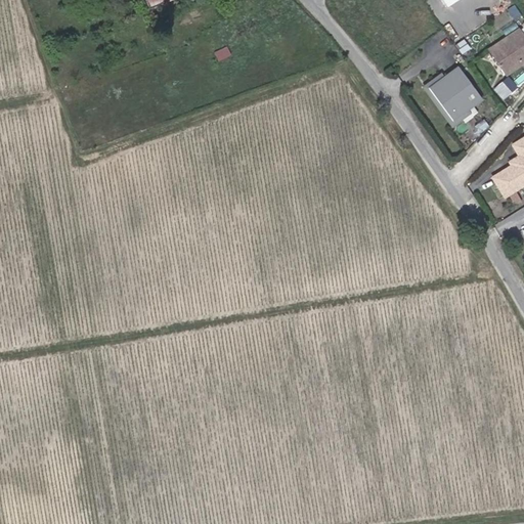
[(523,37),(518,29),(489,48),(506,74),(521,63),(520,62),(523,59),(523,37)]
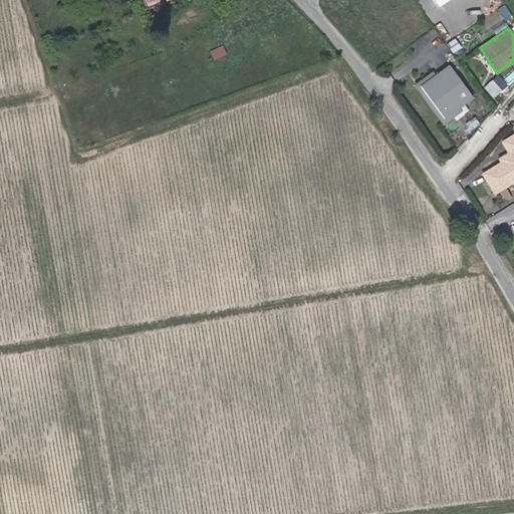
[(459,107),(473,97),(449,64),(436,75),(421,85),(445,118),(459,107)]
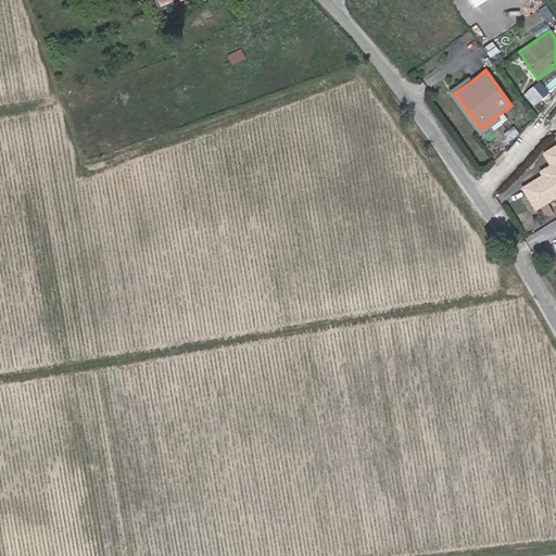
[(455,92),(471,81),(469,79),(450,92),(479,133),(497,119),(496,116),(481,128),(455,92)]
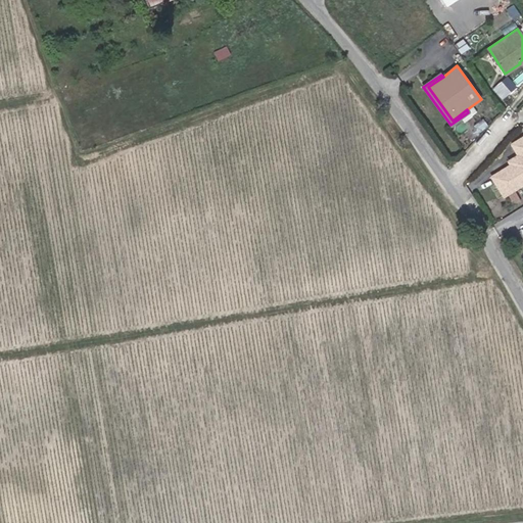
[(509,76),(493,88),(503,98),(517,86),(509,76)]
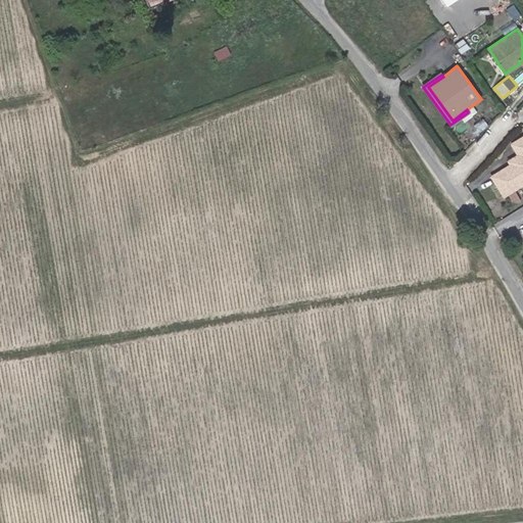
[(522,137),(512,144),(518,155),(514,157),(516,161),(511,164),(497,173),(510,192),(522,184),(522,137)]
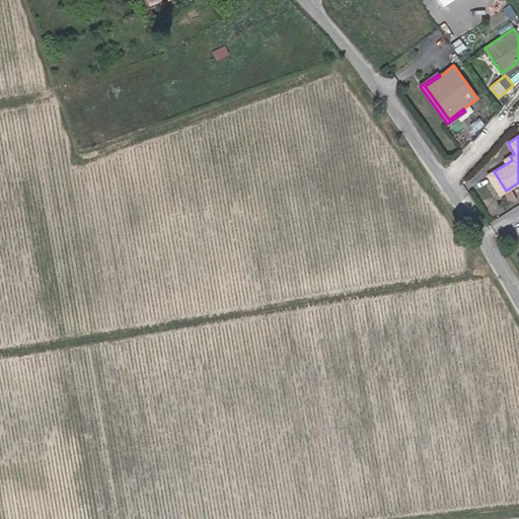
[(506,191),(494,171),(488,175),(500,195),(506,191)]
